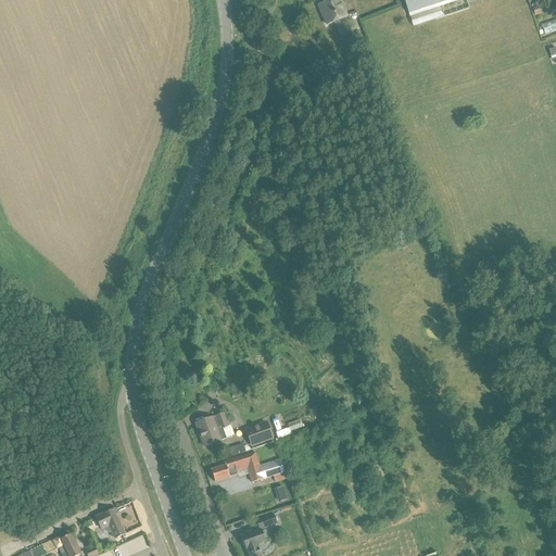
[(324,0),(325,2),(319,5),(321,12),(323,12),(328,25),(335,22),(337,24),(341,22),(342,20),(348,16),(340,0),(324,0)]
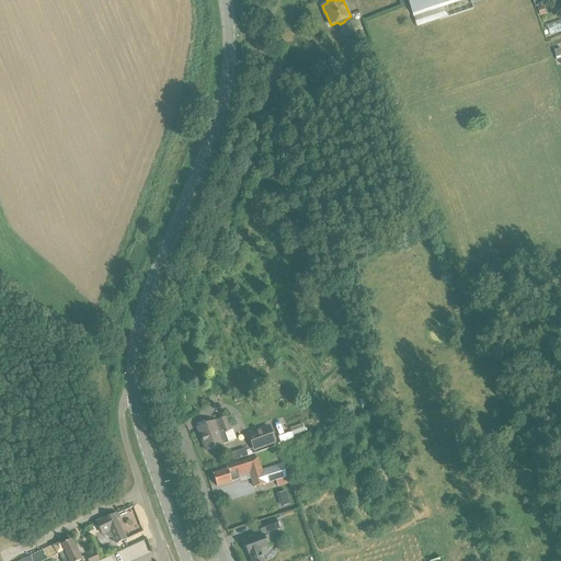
[(465,0),(405,0),(412,18),(414,16),(418,29),(473,10),(470,0),(465,0),(466,0),(465,0)]
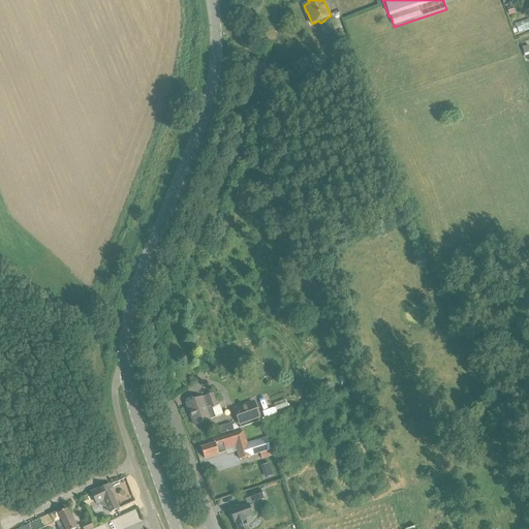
[(508,6),(511,13),(518,11),(516,4),(508,6)]
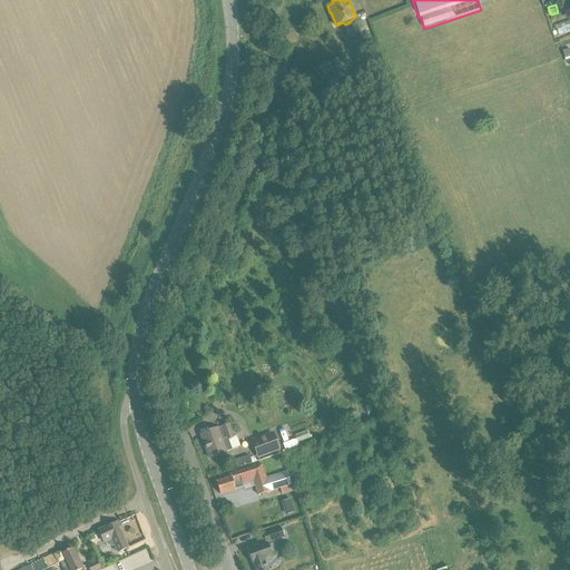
[(561,35),(569,30),(569,19),(557,23),(561,35)]
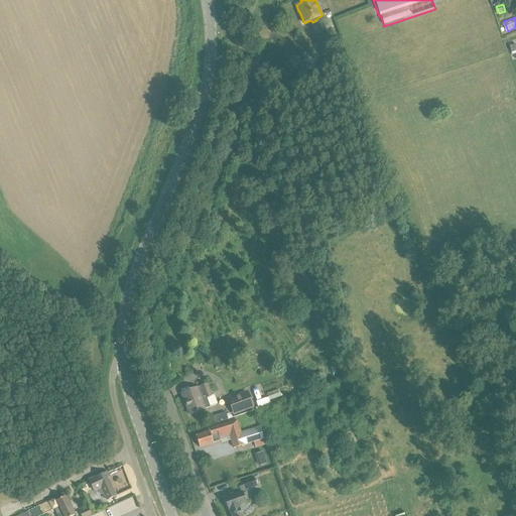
[(207,385),(181,394),(182,395),(189,414),(214,405),(217,403),(214,395),(211,396),(207,385)]
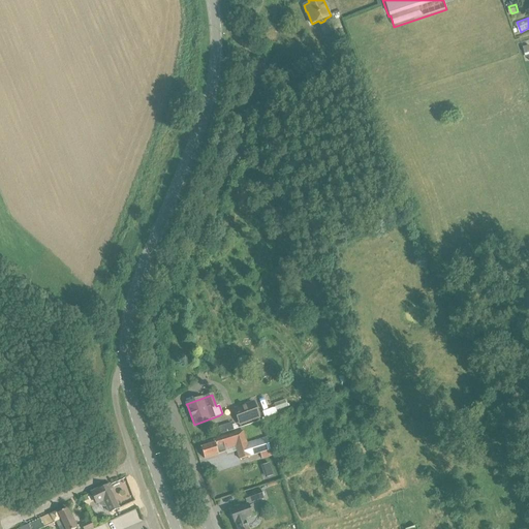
[(285,400),(274,404),(276,410),(287,406),(285,400)]
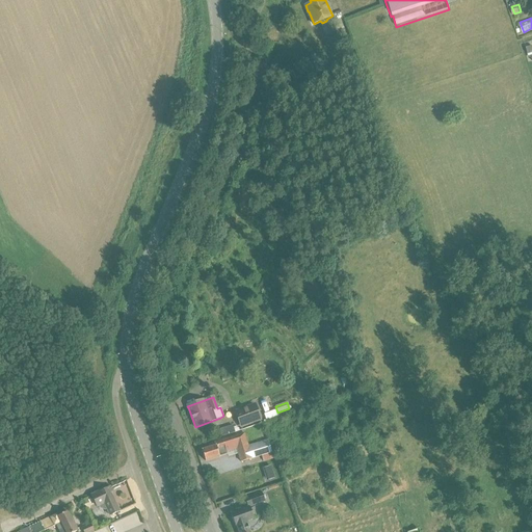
[(255,406),(251,407),(236,414),(241,427),(260,420),(255,406)]
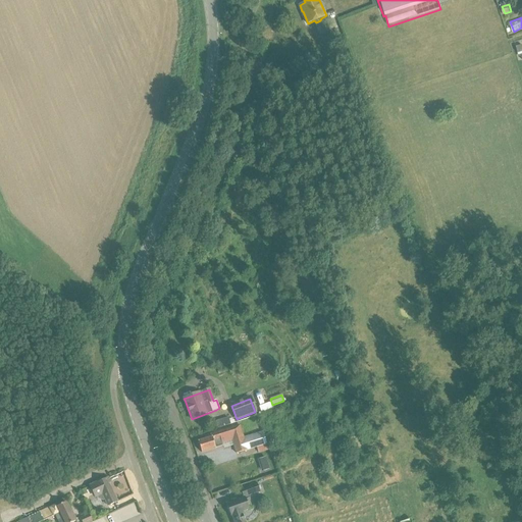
[(227,417),(212,422),(215,429),(230,424),(235,422),(235,420),(230,419),(228,420),(227,417)]
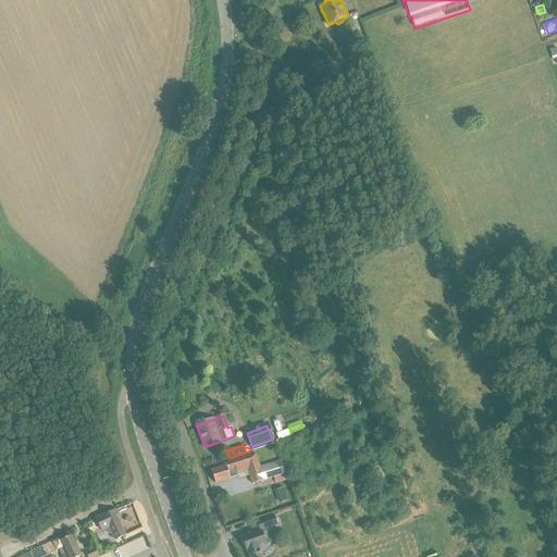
[(220,469),(211,471),(214,483),(238,475),(237,473),(248,470),(252,484),(263,480),(284,474),(281,461),(260,468),(256,455),(219,466),(220,469)]
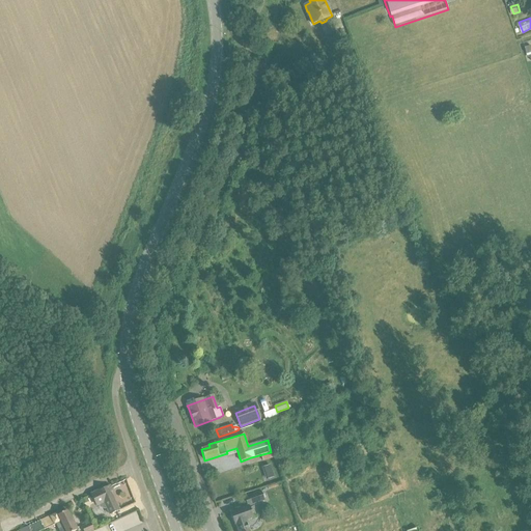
[(263,466),(267,478),(276,476),(272,463),(263,466)]
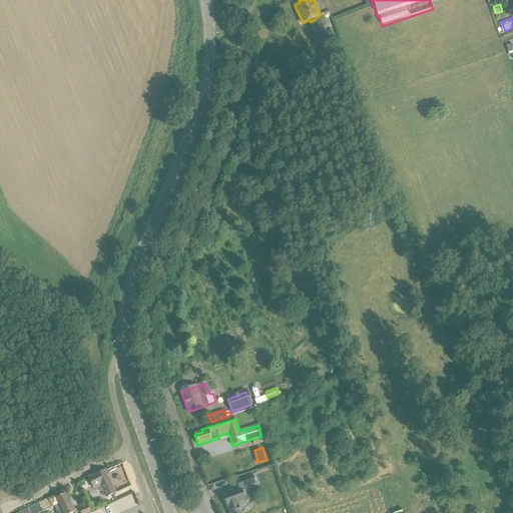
[(106,469),(87,477),(93,490),(95,489),(96,491),(100,492),(101,492),(104,498),(115,493),(108,476),(109,476),(107,471),(106,469)]
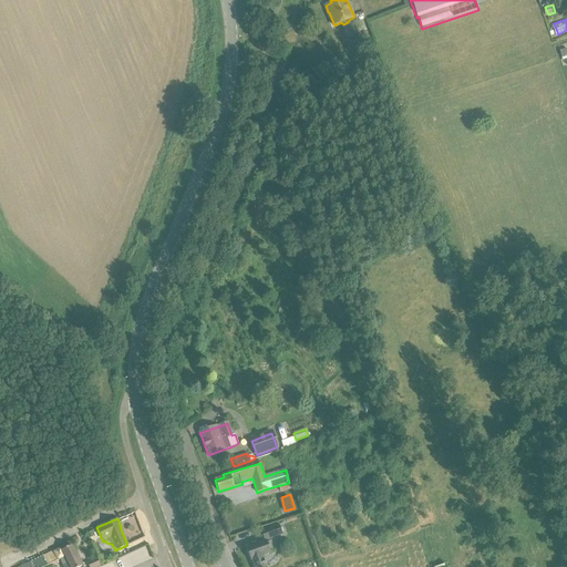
[(266,566),(263,557),(271,554),(267,540),(282,535),(278,525),(260,532),(264,542),(246,548),(250,560),(251,560),(254,566),(266,566)]
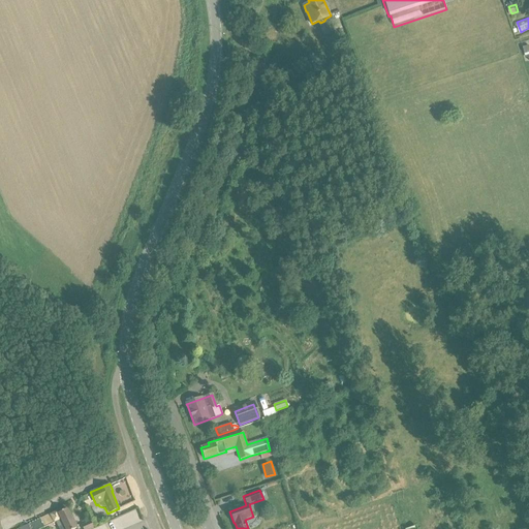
[(138,508),(122,514),(126,524),(142,519),(138,508)]
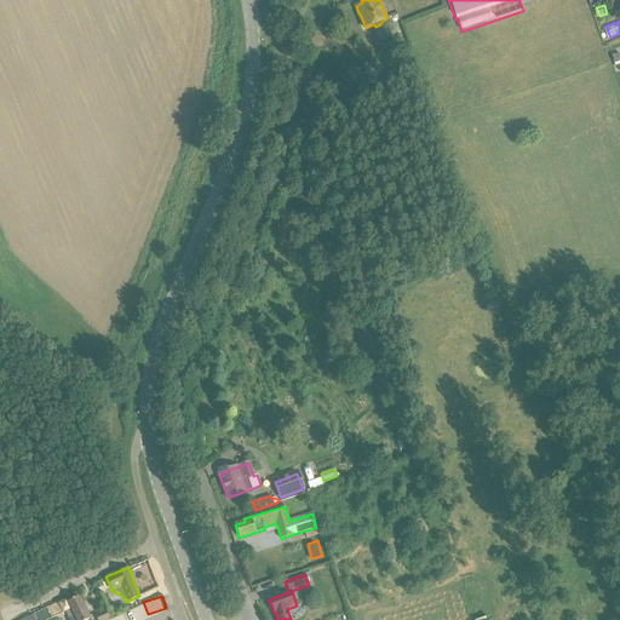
[(68,600),(35,615),(36,619),(52,619),(67,614),(69,619),(86,619),(90,619),(91,618),(86,607),(84,607),(80,598),(70,603),(68,600)]
